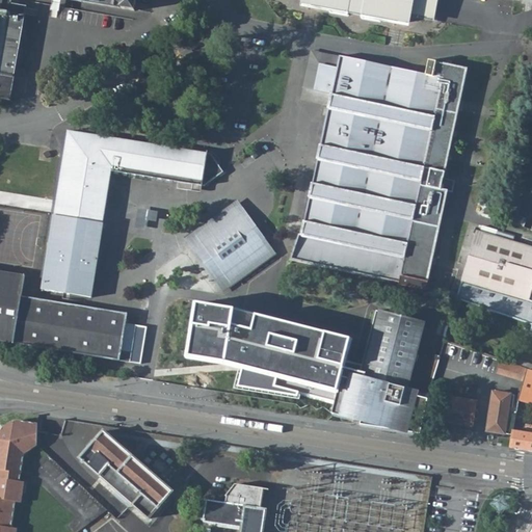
[(0,0),(0,98),(9,100),(25,7),(9,4),(9,0),(71,0),(135,11),(137,0),(0,0)]
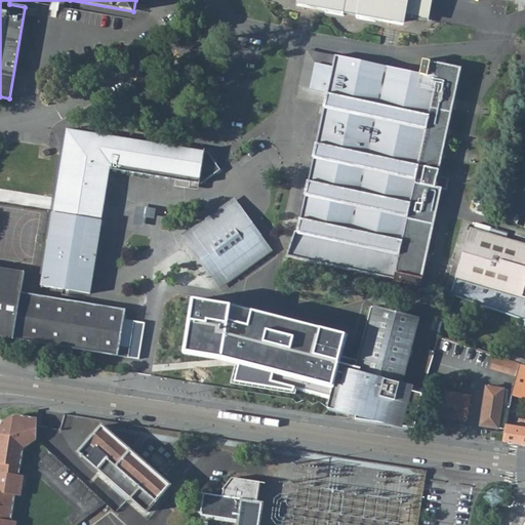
[(300,0),(300,1),(301,3),(304,5),(306,7),(308,7),(311,7),(313,7),(315,6),(317,4),(318,2),(318,0),(321,0),(385,12),(386,16),(387,19),(388,21),(390,23),(393,24),(395,24),(397,23),(400,22),(401,19),(403,17),(403,15),(422,19),(428,15),(430,0),(300,0)]
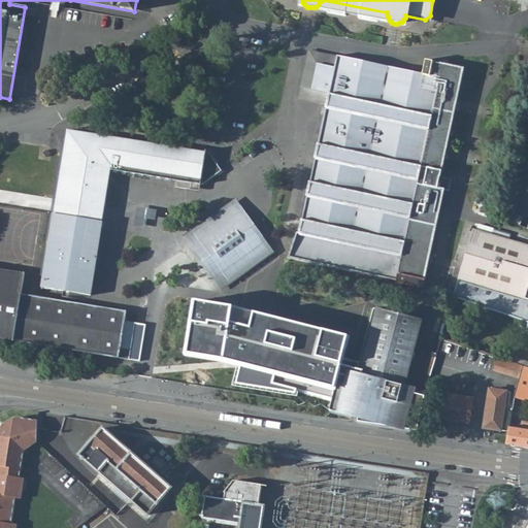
[(312,7),(309,7),(395,24),(392,23),(390,21),(389,20),(388,17),(387,12),(323,0),(320,0),(320,2),(319,4),(317,6),(315,7),(312,7)]
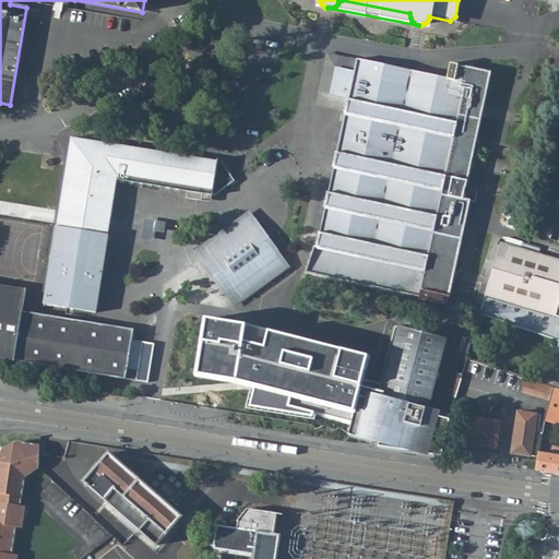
[(357,60),(326,54),(314,105),(345,111),(348,98),(331,95),(336,69),(354,72),(357,60)]
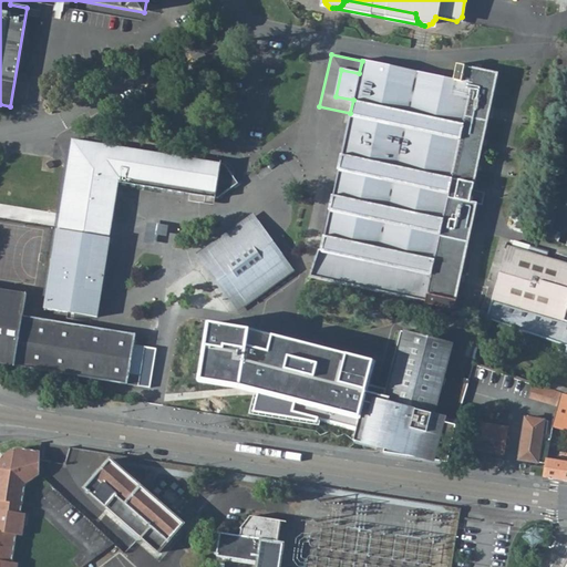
[(353,100),(321,250),(318,249),(310,276),(425,300),(425,303),(453,310),(476,203),(482,205),(485,193),(473,189),(497,73),(465,66),(462,83),(362,61),(359,73),(341,70),(336,96),(353,100)]
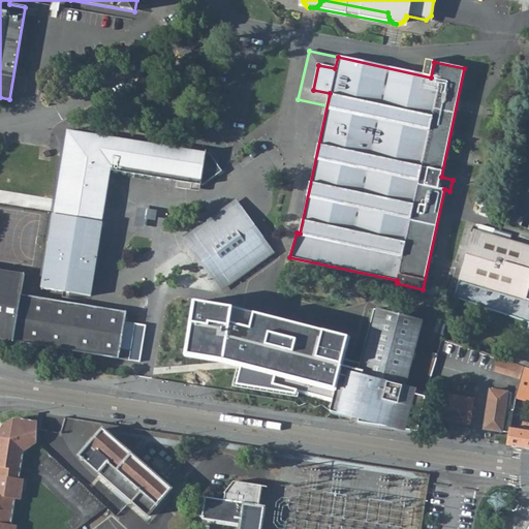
[(67,130),(42,288),(91,296),(102,222),(100,221),(102,213),(103,213),(111,170),(203,185),(221,170),(216,162),(214,163),(208,153),(206,153),(206,152),(67,130)]
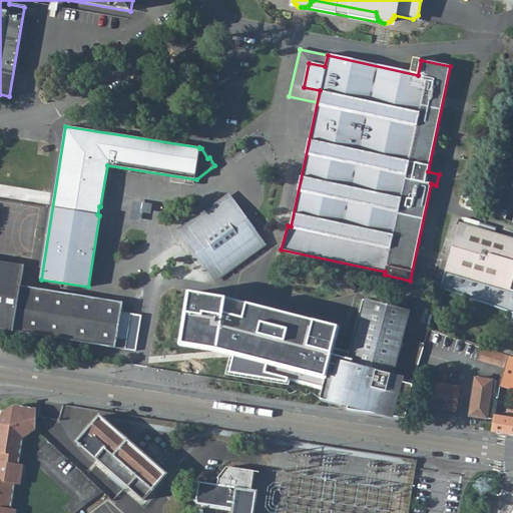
[(496,177),(492,195),(501,198),(505,180),(496,177)]
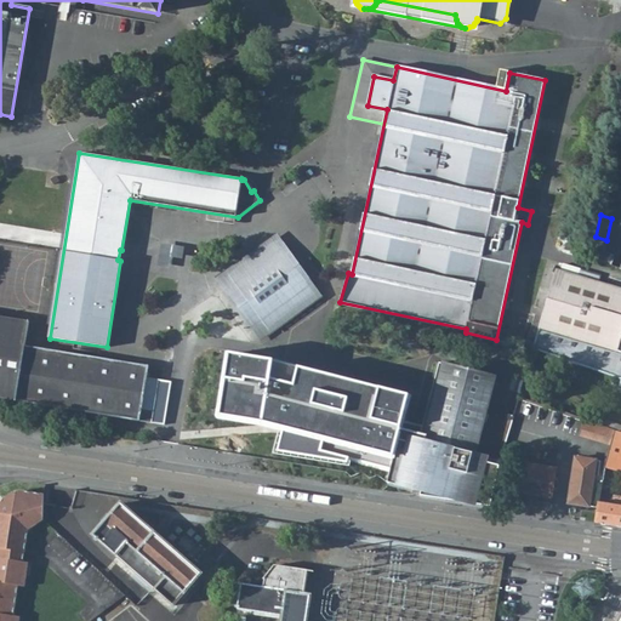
[(278,233),(220,275),(263,336),(322,295),(278,233)]
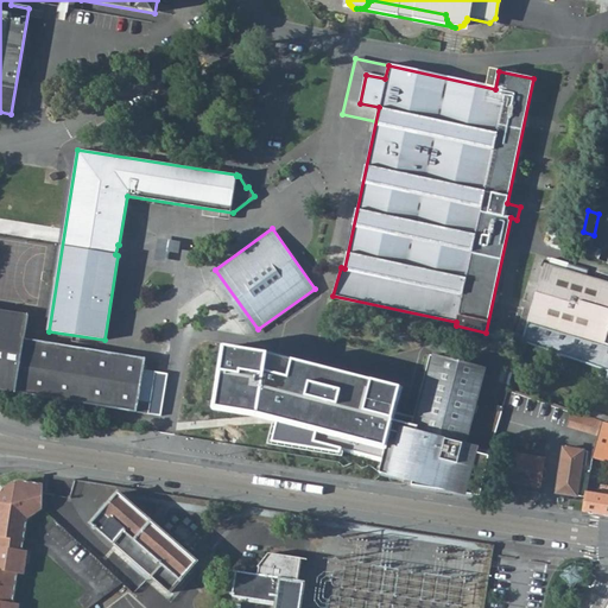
[(170,249),(181,252),(182,241),(159,238),(156,260),(168,261),(170,249)]
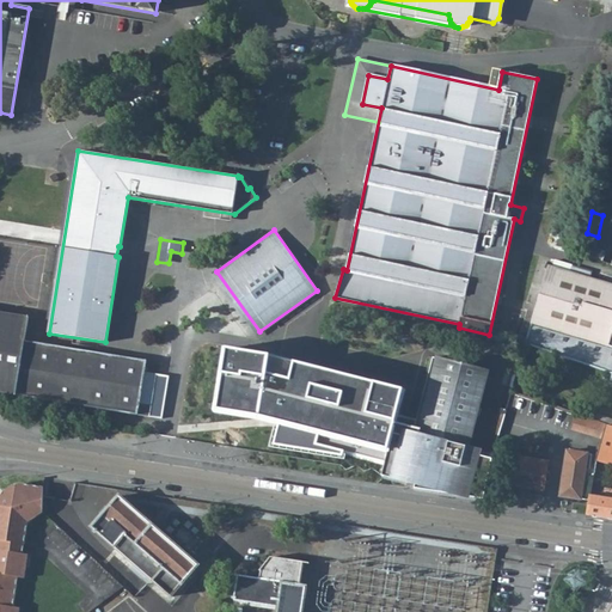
[(583,245),(582,254),(595,258),(598,250),(583,245)]
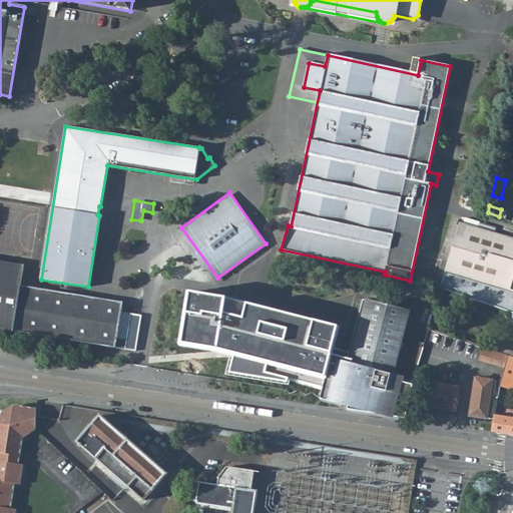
[(512,237),(459,221),(445,271),(512,291),(512,237)]
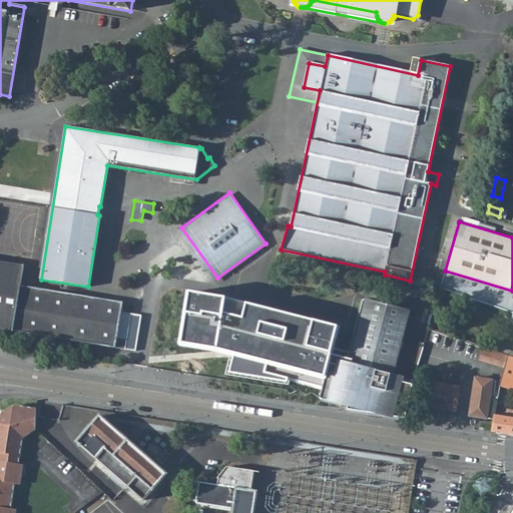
[(0,329),(115,348),(125,349),(126,340),(130,314),(121,312),(123,303),(21,286),(24,267),(0,263),(0,329)]
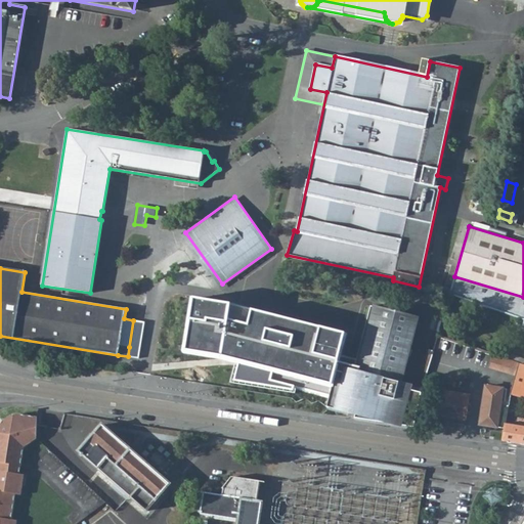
[(227,305),(188,299),(180,352),(218,357),(235,361),(230,383),(294,393),(295,387),(330,396),(337,363),(343,335),(250,311),(227,305)]
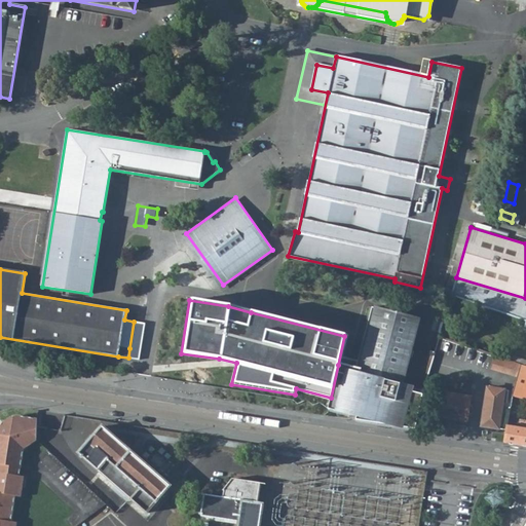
[(341,308),(341,309),(352,311),(354,304),(343,302),(341,308)]
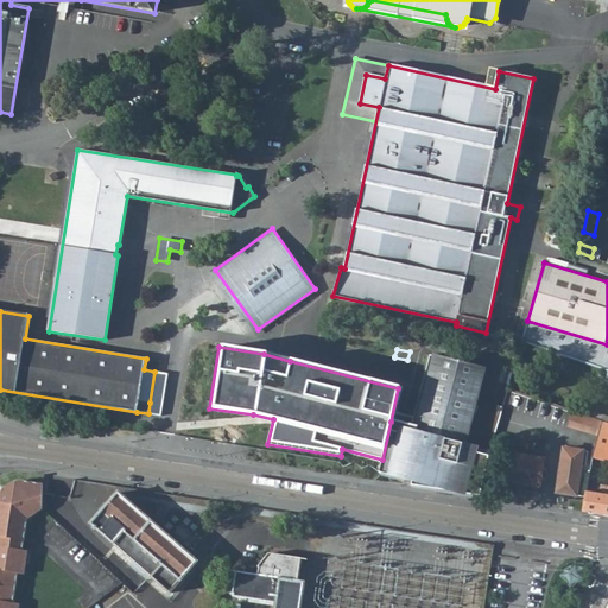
[(382,460),(379,474),(404,480),(401,485),(481,496),(486,475),(494,434),(499,419),(472,412),(475,400),(482,368),(430,355),(412,426),(391,422),(382,460)]
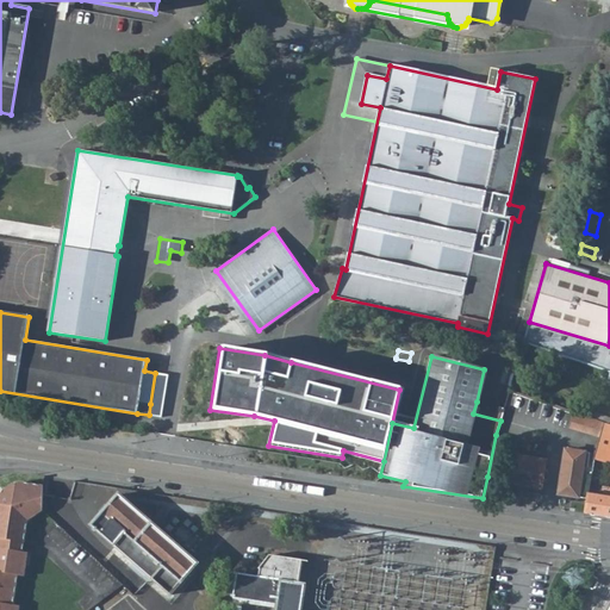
[(504,409),(477,402),(473,414),(500,421),(504,409)]
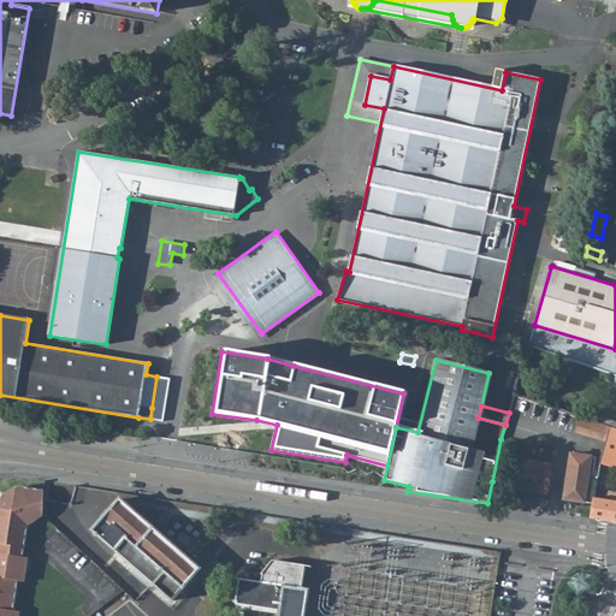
[(615,420),(592,413),(590,420),(597,422),(610,427),(615,428),(615,420)]
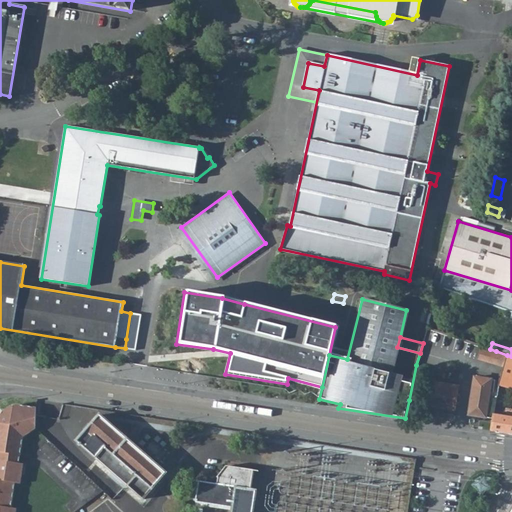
[(506,356),(481,348),(478,358),(504,366),(506,356)]
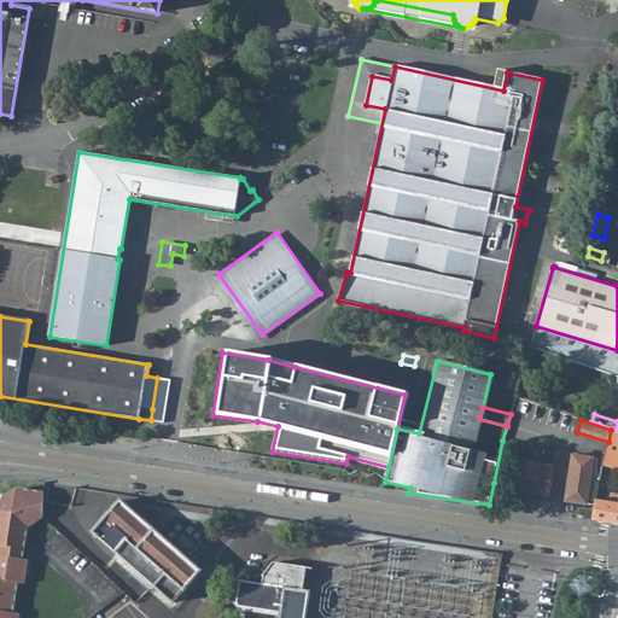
[(595,505),(593,519),(617,523),(617,430),(612,429),(611,430),(608,442),(606,449),(604,455),(601,466),(617,470),(617,474),(617,478),(617,502),(617,503),(610,502),(611,494),(598,491),(595,505)]
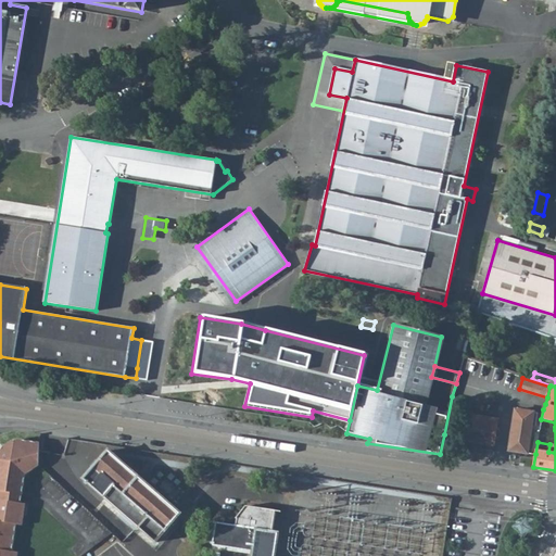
[(535,454),(538,442),(540,427),(535,426),(538,413),(515,409),(509,451),(535,454)]
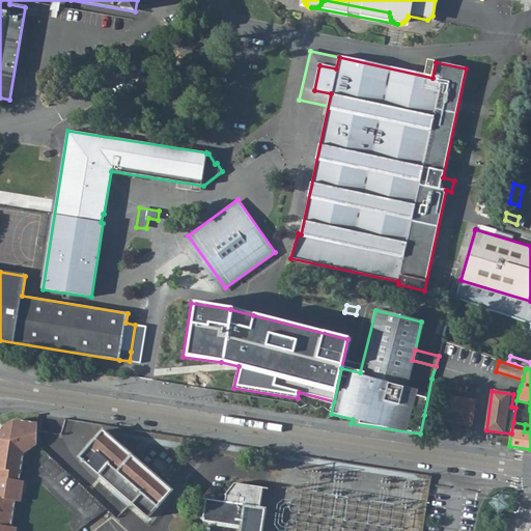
[(471,425),(475,400),(439,395),(436,420),(471,425)]
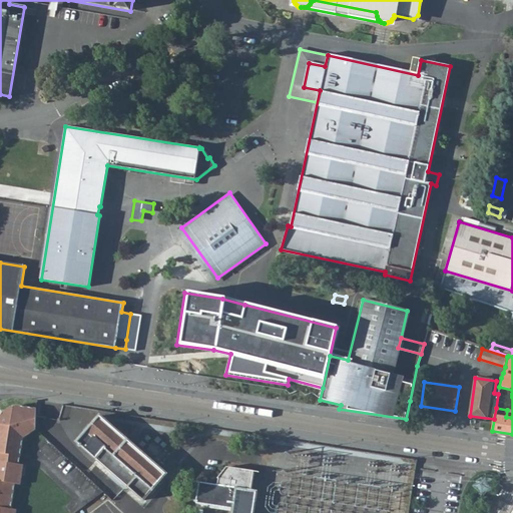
[(0,512),(16,512),(17,509),(12,508),(16,482),(21,483),(23,473),(24,473),(26,465),(19,463),(23,437),(35,429),(37,408),(18,405),(13,408),(12,406),(0,414),(0,512)]
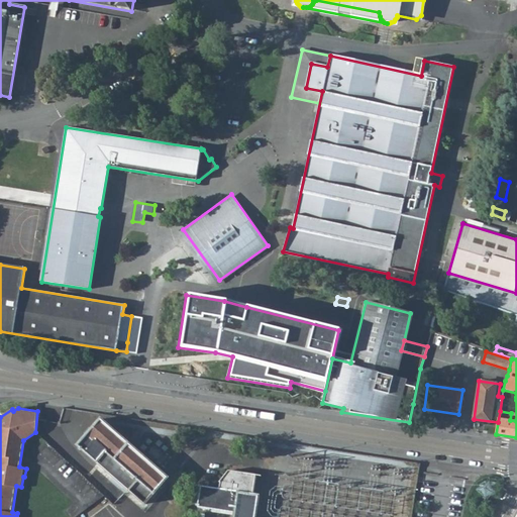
[(78,444),(145,503),(169,478),(100,419),(78,444)]
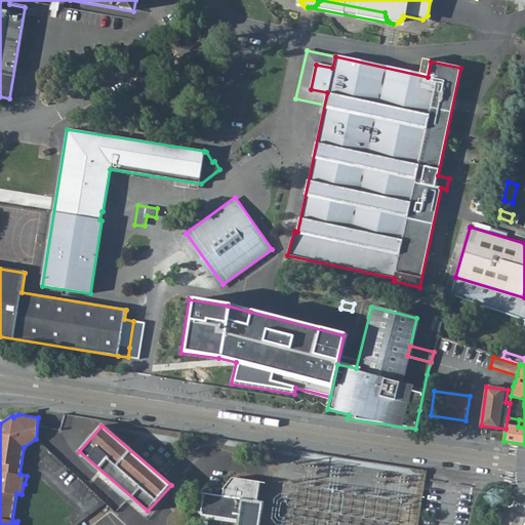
[(80,480),(71,471),(63,481),(72,490),(80,480)]
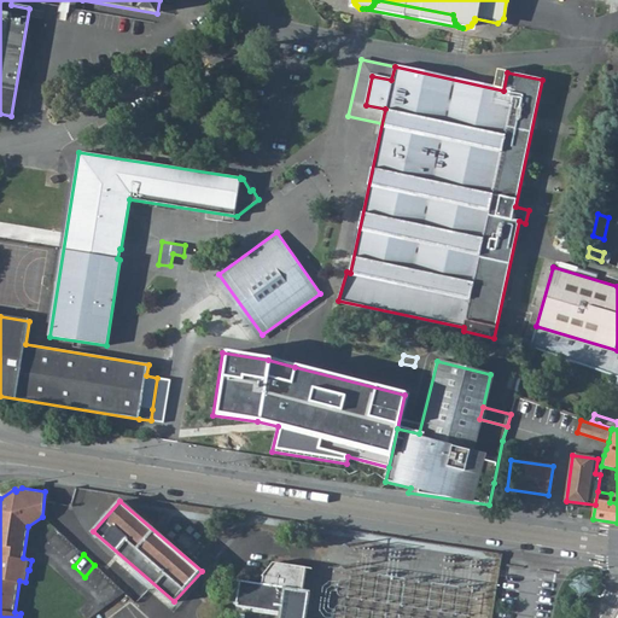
[(280,612),(279,617),(304,617),(308,592),(302,590),(305,566),(273,561),(262,575),(264,575),(263,584),(242,582),(237,605),(280,612)]
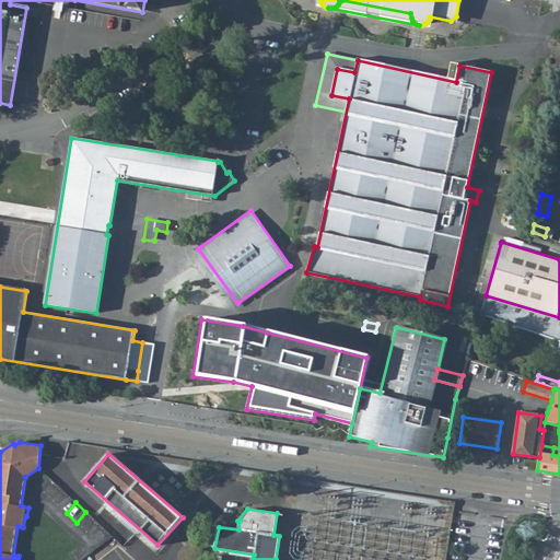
[(85,559),(93,559),(117,543),(114,537),(84,558),(85,559)]
